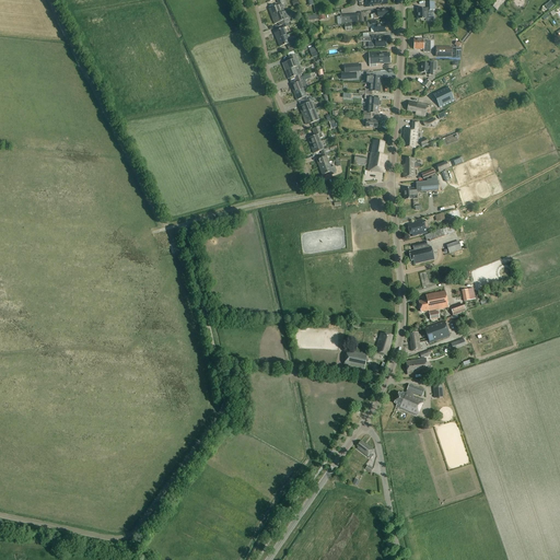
[(282,13),(284,12),(281,4),(284,3),(283,0),(278,2),(279,6),(269,9),(271,16),(282,13)]
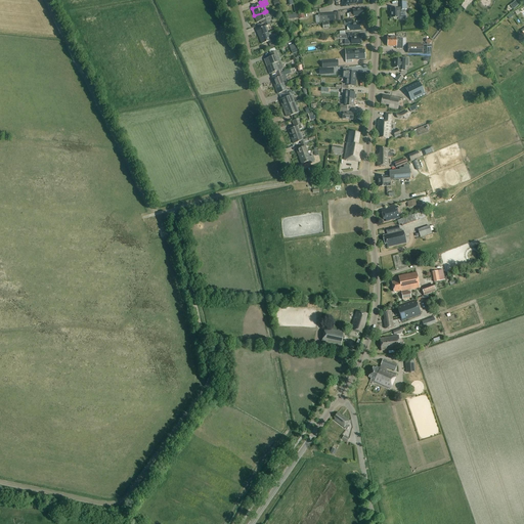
[(471,3),(472,0),(460,0),(461,1),(459,5),(465,9),(468,5),(469,5),(470,3),(471,3)]
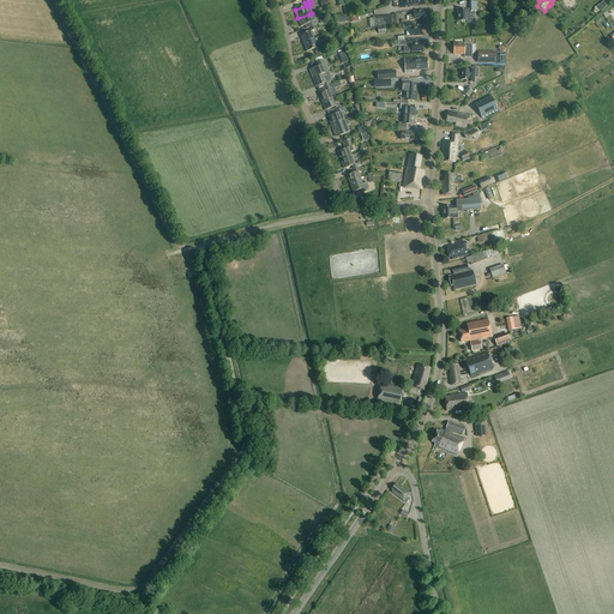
[(606,0),(599,7),(602,11),(611,5),(606,0)]
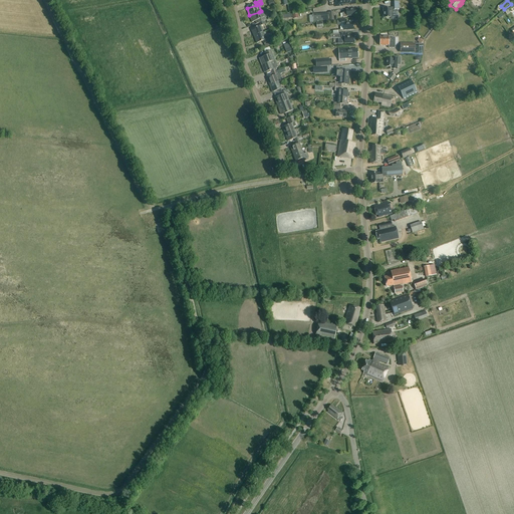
[(391,10),(399,10),(399,1),(393,2),(393,8),(391,8),(383,9),(383,18),(392,18),(391,10)]
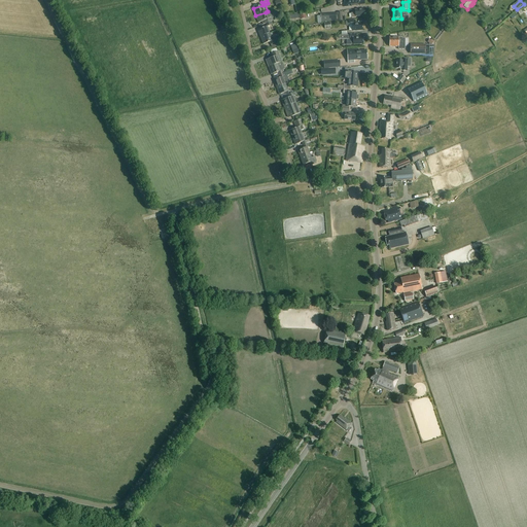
[(365,15),(364,9),(355,10),(355,13),(351,13),(352,19),(356,18),(356,16),(365,15)]
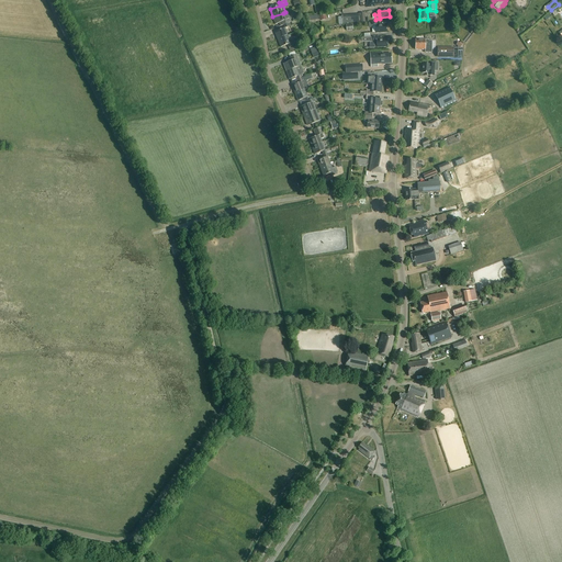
[(283,13),(272,17),(276,24),(279,23),(281,26),(283,25),(290,23),(291,22),(290,20),(292,20),(290,14),(289,14),(287,11),(285,12),(283,13)]
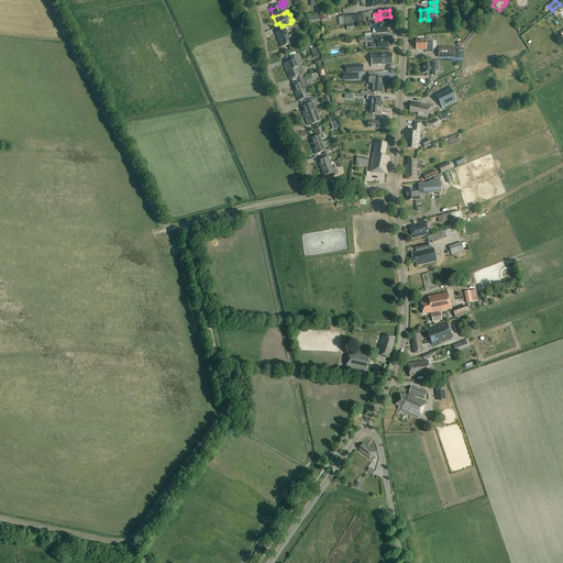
[(360,14),(342,15),(343,23),(360,22),(360,23),(366,23),(365,13),(360,13),(360,14)]
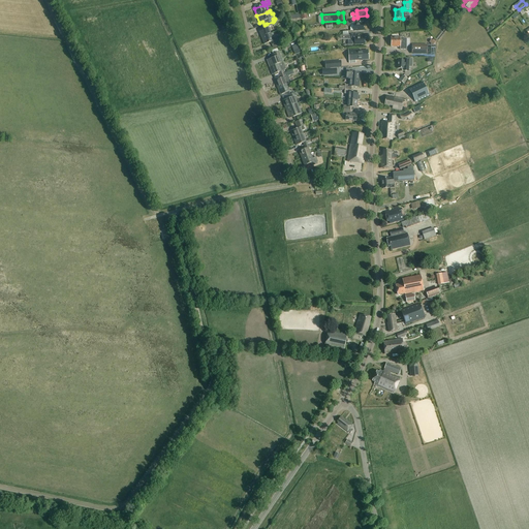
[(353,31),(364,31),(364,23),(356,24),(356,21),(349,21),(350,25),(353,25),(353,31)]
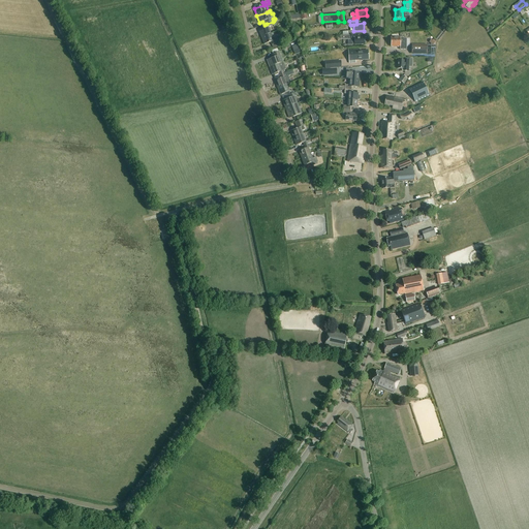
[(268,27),(258,30),(261,37),(271,34),(268,27)]
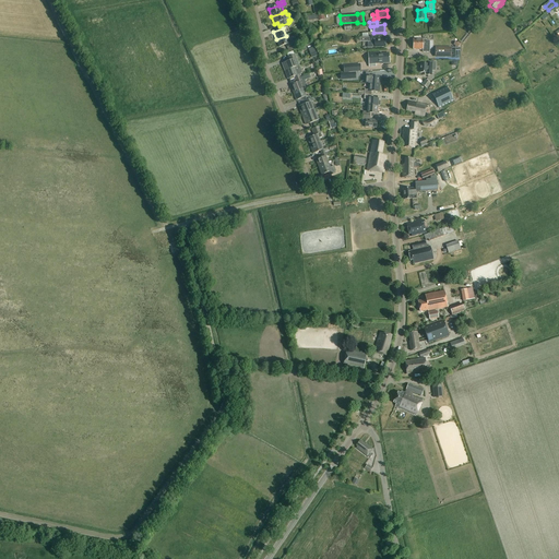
[(288,35),(286,36),(276,39),(278,47),(285,45),(287,48),(293,46),(292,43),(289,44),(288,40),(290,39),(288,35)]
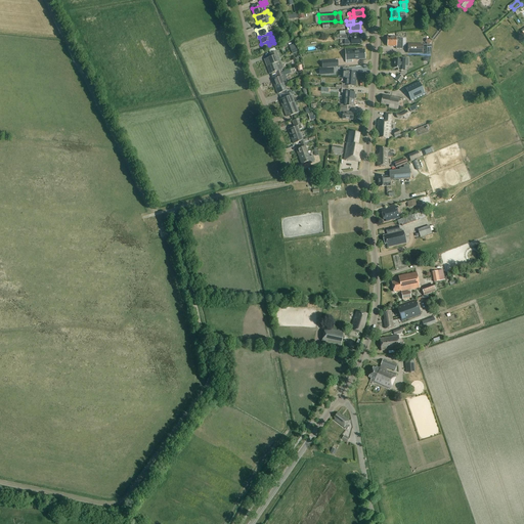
[(345,45),(348,45),(361,44),(361,37),(354,37),(354,34),(347,34),(347,39),(344,39),(345,45)]
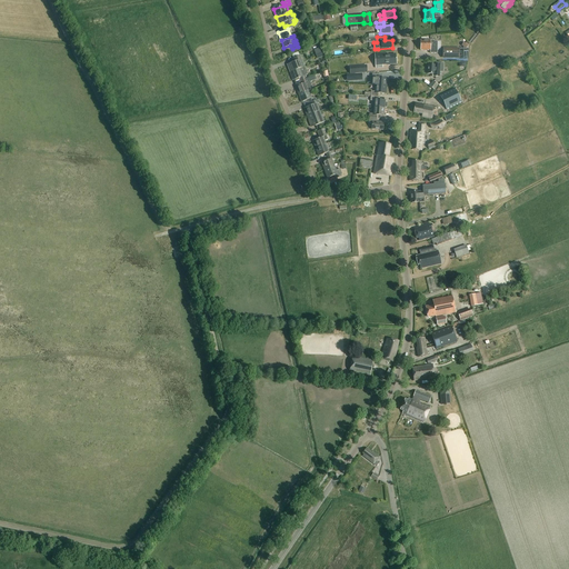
[(427,41),(420,41),(420,50),(430,50),(430,53),(437,53),(437,41),(430,41),(430,40),(427,40),(427,41)]
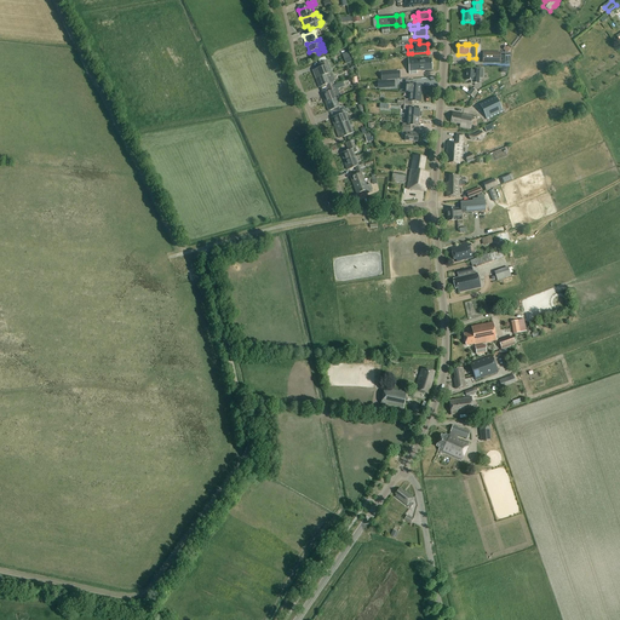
[(350,52),(342,55),(346,65),(354,62),(350,52)]
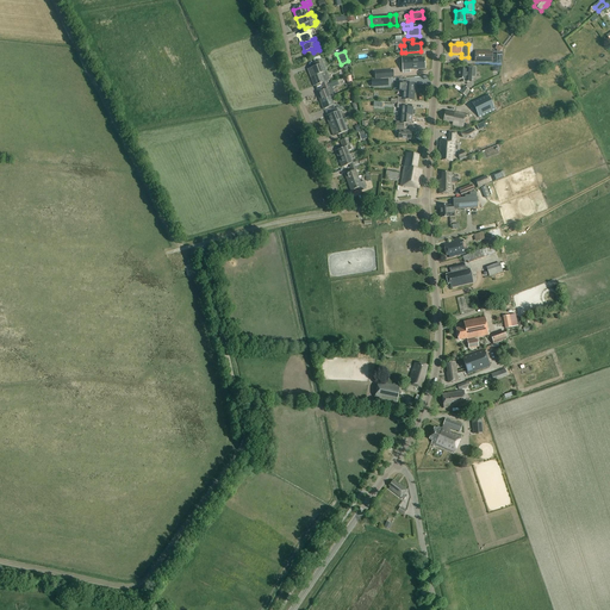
[(492,53),(474,53),(474,62),(492,63),(492,53)]
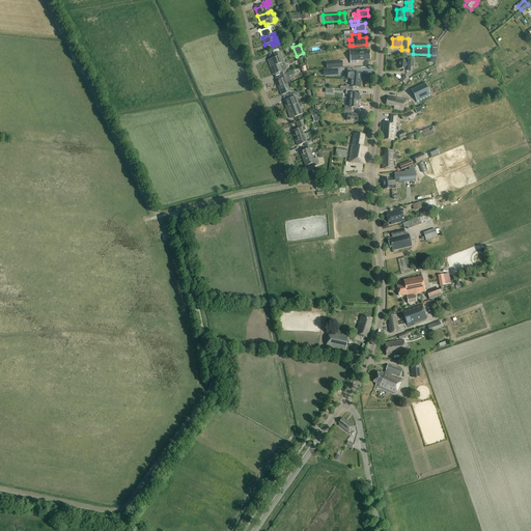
[(361,51),(361,50),(350,51),(351,64),(357,63),(357,60),(370,60),(369,51),(361,51)]
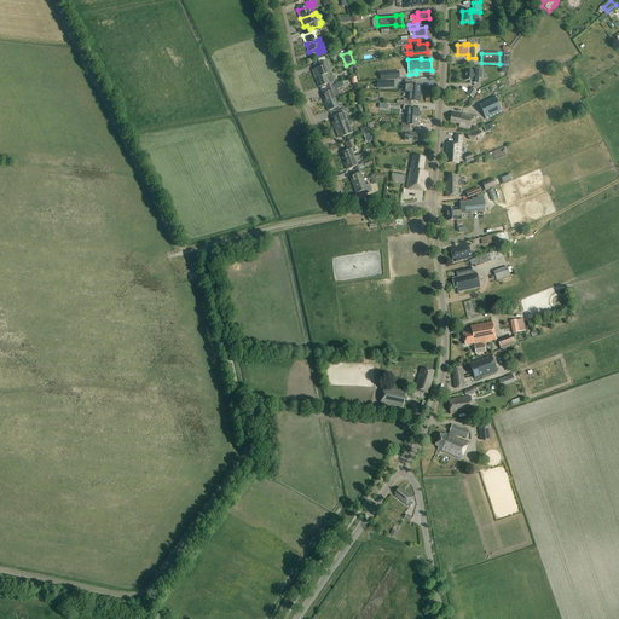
[(312,70),(316,79),(331,73),(328,61),(318,64),(319,68),(312,70)]
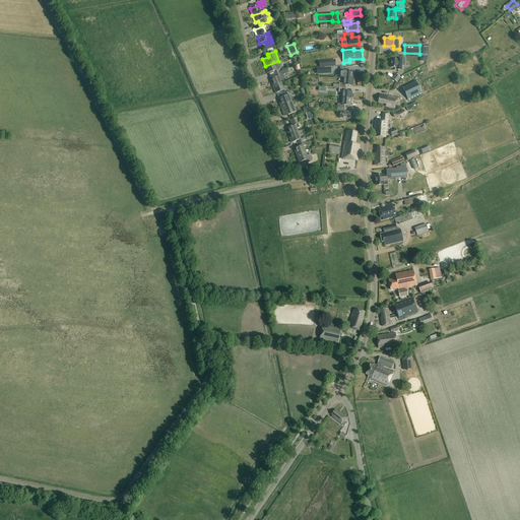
[(391,68),(396,68),(396,70),(402,70),(402,59),(397,59),(397,60),(391,59),(391,68)]
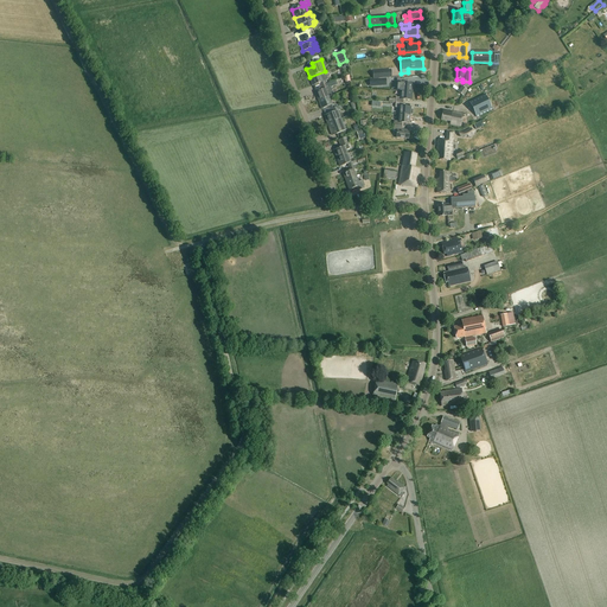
[(391,77),(391,70),(378,71),(378,75),(374,76),(374,80),(391,77)]
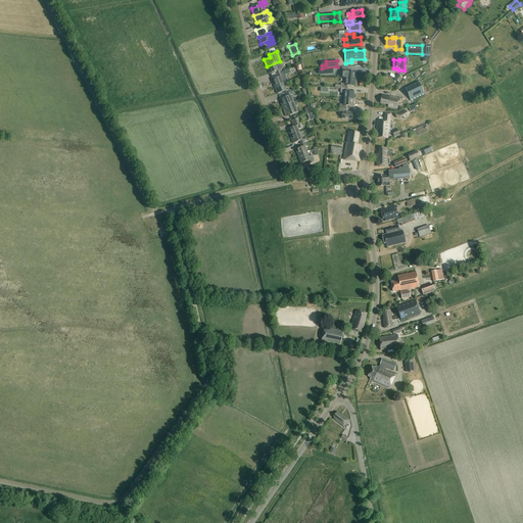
[(280,61),(267,66),(269,74),(276,72),(277,75),(282,73),(281,69),(283,68),(280,61)]
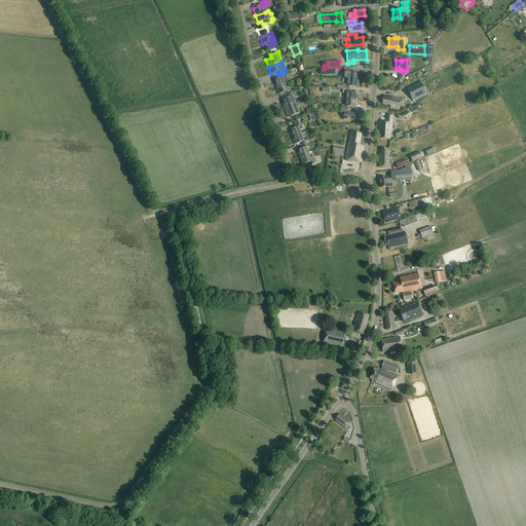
[(347,73),(347,79),(358,80),(358,73),(350,72),(351,69),(344,69),(344,73),(347,73)]
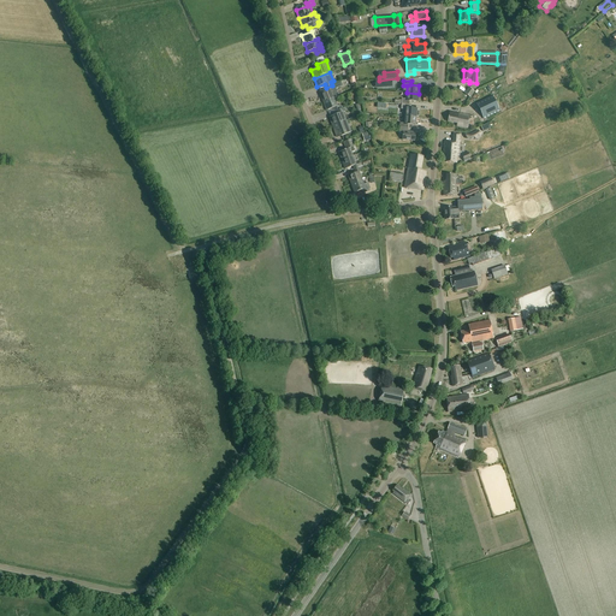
[(320,94),(323,102),(335,98),(338,96),(336,89),(342,87),(341,82),(332,86),(326,88),(327,90),(320,94)]
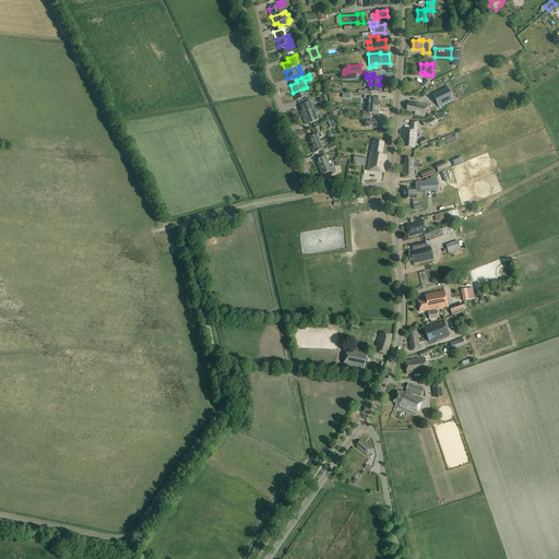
[(421,85),(427,88),(431,83),(426,80),(421,85)]
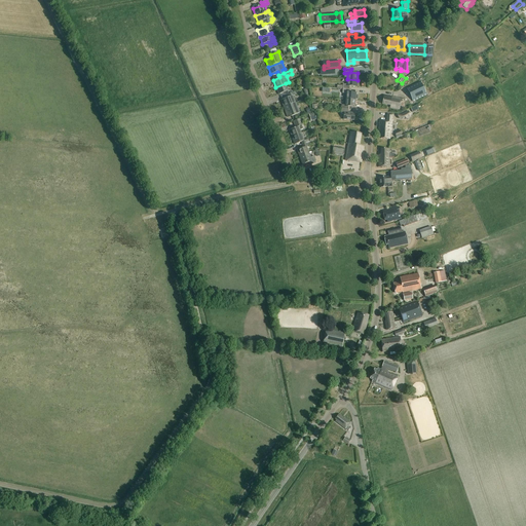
[(337,88),(343,89),(349,89),(349,86),(357,87),(358,80),(347,79),(346,85),(343,84),(343,85),(339,85),(339,88),(337,88)]
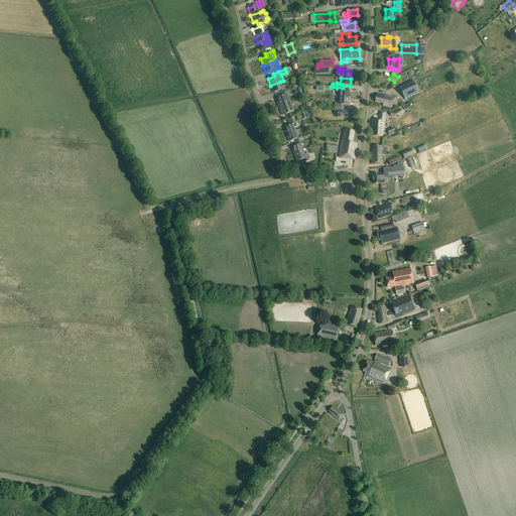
[(405,99),(418,93),(412,80),(399,87),(405,99)]
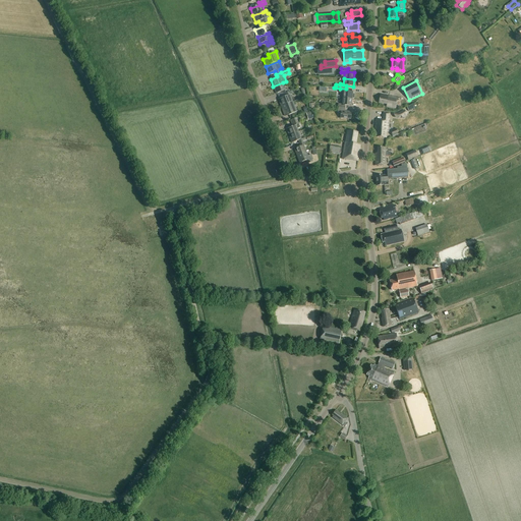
[(283,82),(273,87),(276,94),(282,92),(283,94),(289,92),(288,89),(285,90),(283,82)]
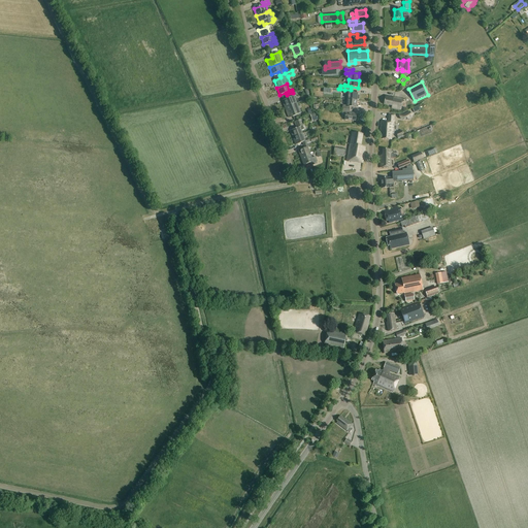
[(344,90),(338,89),(338,92),(343,93),(343,94),(347,94),(347,100),(357,100),(358,93),(351,93),(351,90),(344,90)]
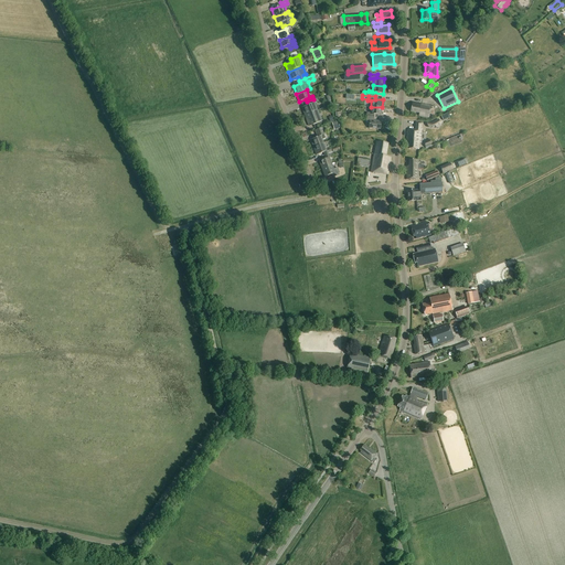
[(301,108),(305,116),(315,112),(318,110),(315,103),(318,102),(317,98),(313,100),(313,99),(307,102),(308,105),(301,108)]
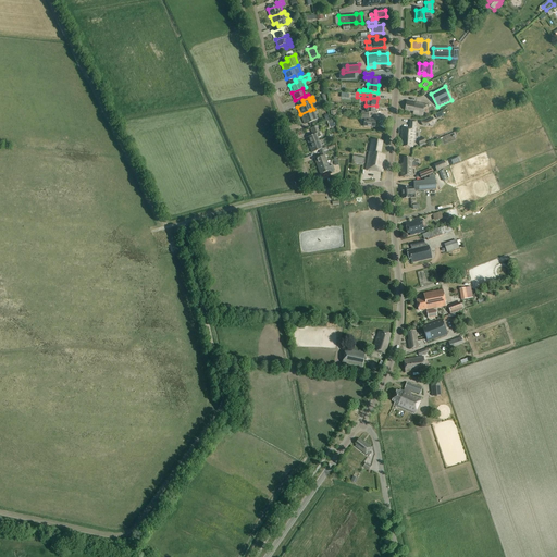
[(424,104),(406,101),(405,110),(413,111),(413,114),(422,115),(424,104)]
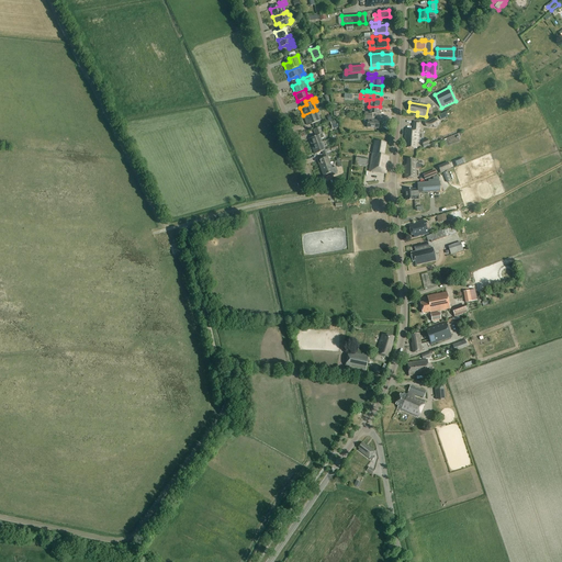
[(379,114),(380,107),(369,107),(369,112),(364,112),(364,116),(372,117),(372,114),(379,114)]
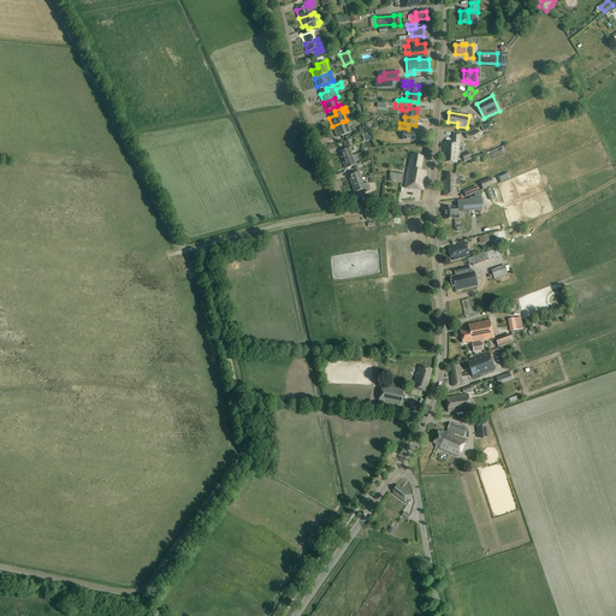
[(343,122),(332,126),(336,135),(343,131),(344,135),(350,132),(349,129),(347,130),(344,123),(347,122),(347,120),(343,122)]
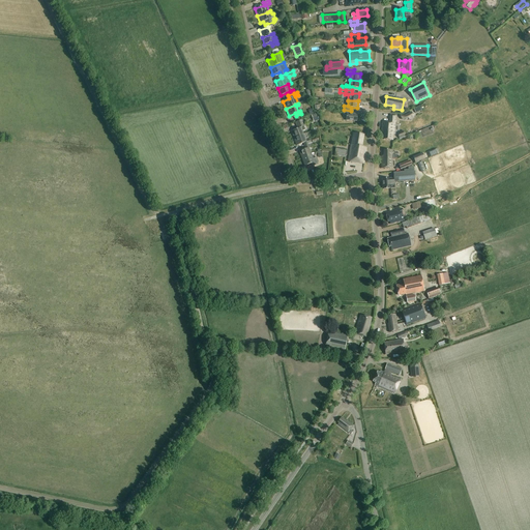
[(350,114),(351,111),(344,110),(344,114),(347,115),(346,120),(356,121),(357,114),(350,114)]
